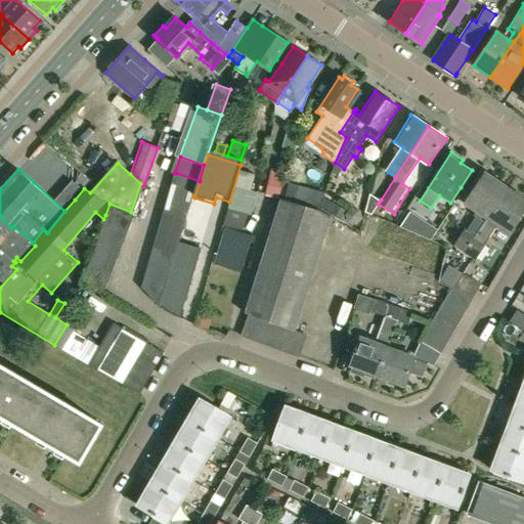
[(237,186),(254,191),(259,175),(242,170),(237,186)]
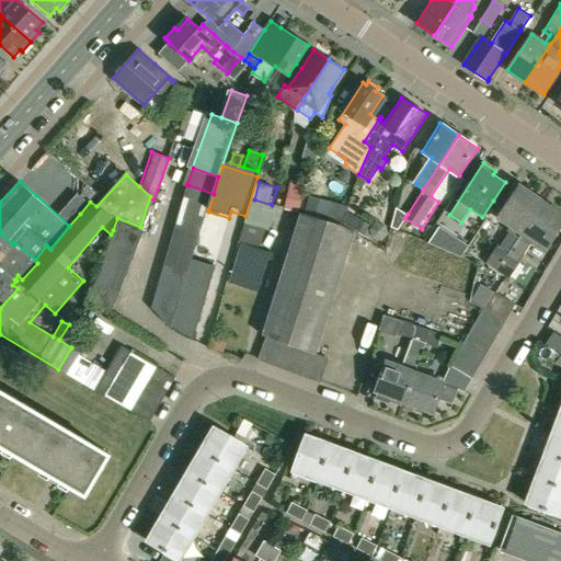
[(292,182),(285,207),(300,210),(307,186),(292,182)]
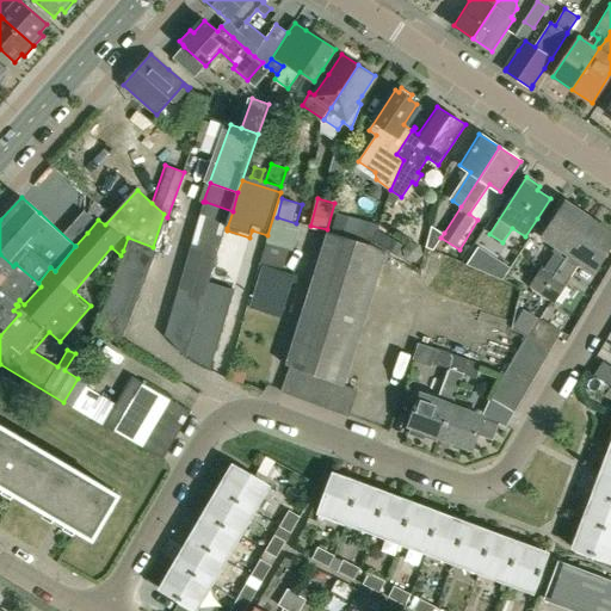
[(205,202),(201,218),(227,228),(233,211),(205,202)]
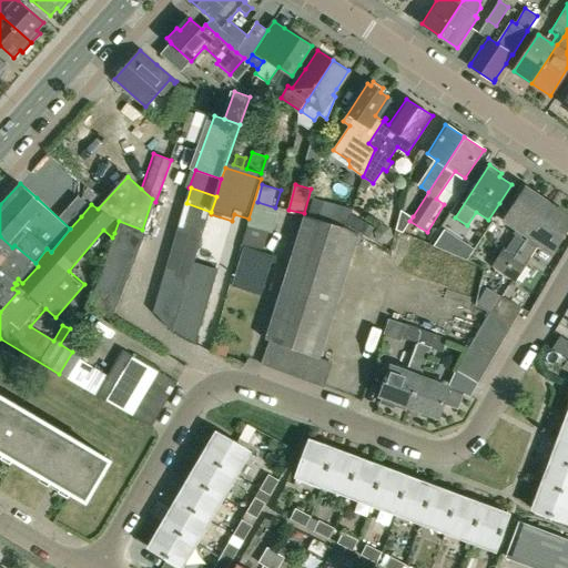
[(504,249),(493,265),(505,273),(549,204),(525,189),(505,219),(519,229),(516,234),(517,234),(506,251),(504,249)]
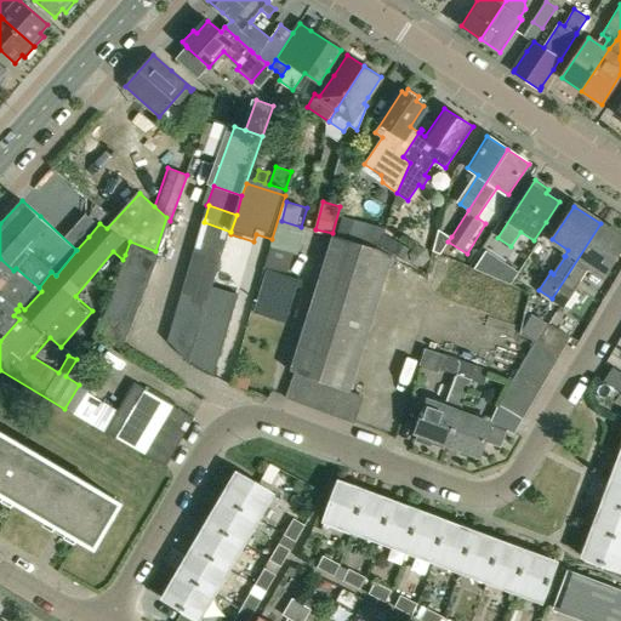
[(388,229),(345,216),(340,235),(380,246),(387,237),(388,229)]
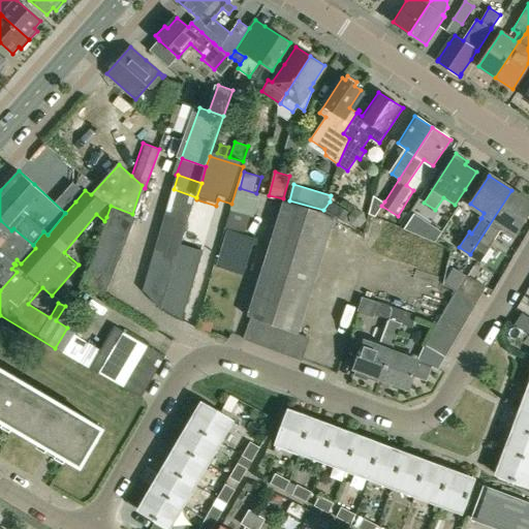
[(76,185),(68,194),(75,201),(85,190),(76,185)]
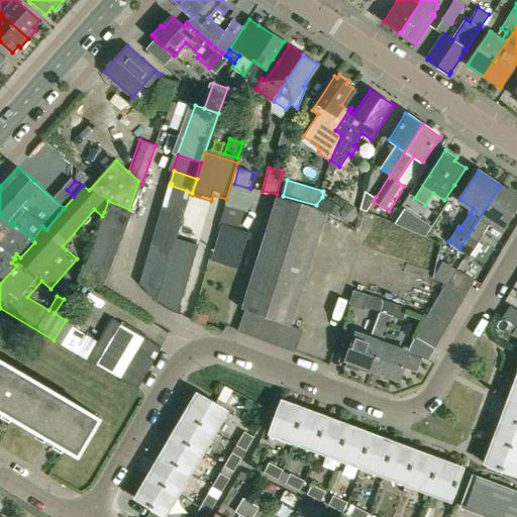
[(250,189),(234,184),(232,183),(225,207),(250,214),(256,190),(250,189)]
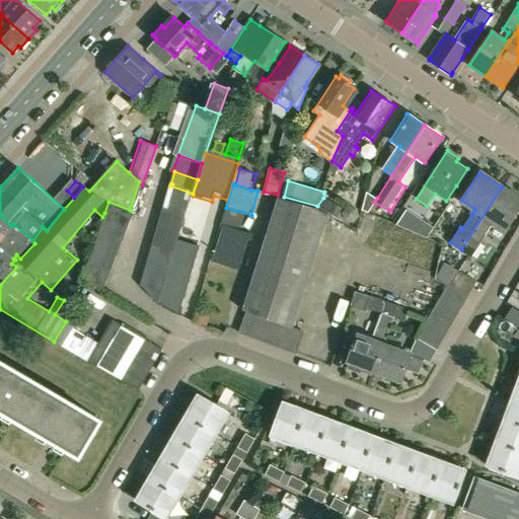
[(170,186),(165,200),(189,208),(193,196),(193,194),(170,186)]
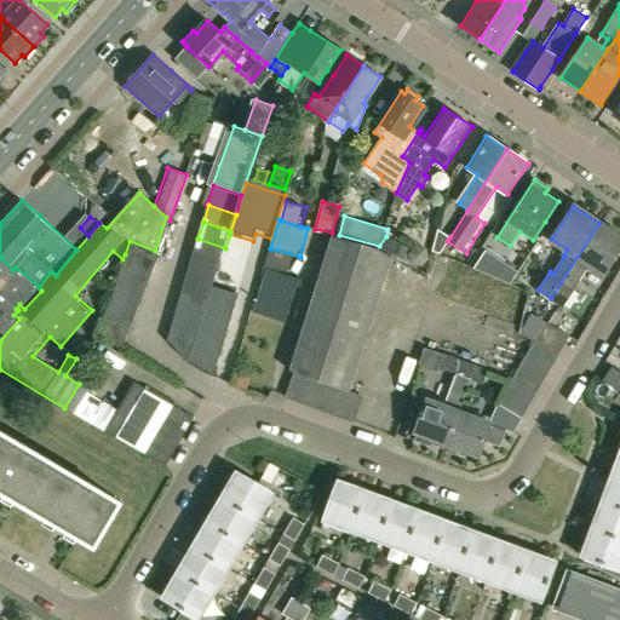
[(619,236),(600,223),(551,298),(563,306),(575,288),(574,288),(586,269),(584,268),(587,263),(604,274),(619,250),(619,236)]
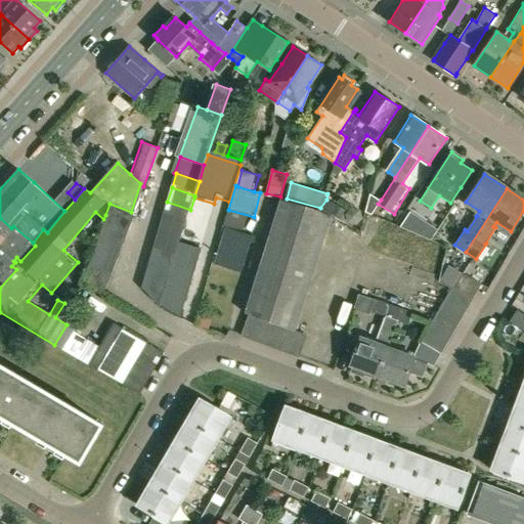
[(372,213),(378,204),(381,200),(370,193),(365,210),(372,213)]
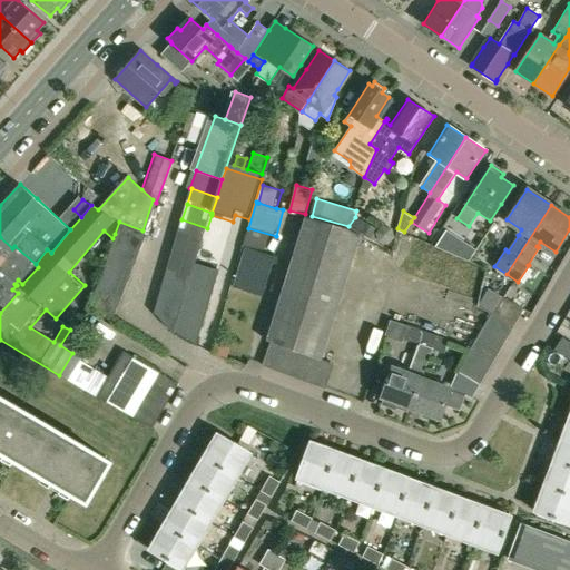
[(360,237),(347,229),(346,229),(305,216),(266,341),(272,342),(284,346),(296,352),(308,356),(321,361),(360,237)]
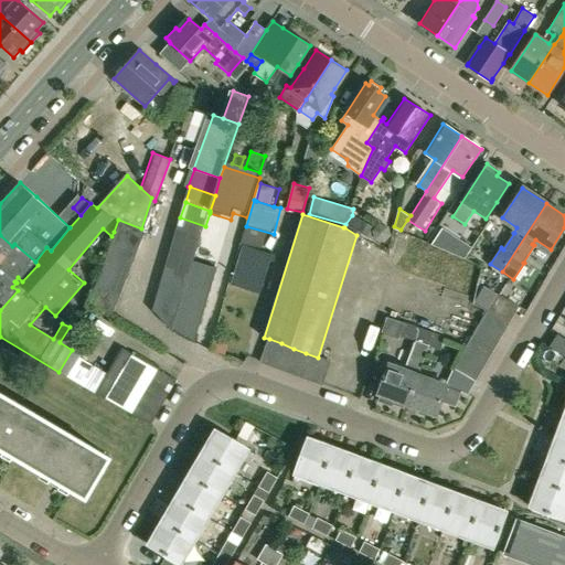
[(344,227),(356,235),(369,243),(375,231),(351,216),(344,227)]
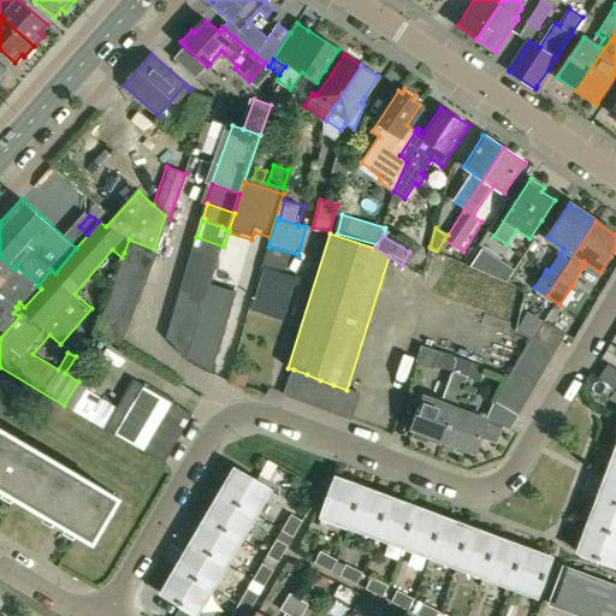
[(196,237),(191,254),(219,264),(224,247),(196,237)]
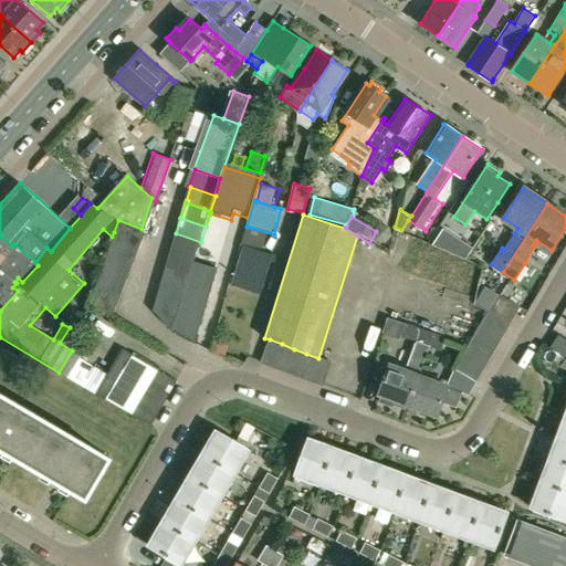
[(118,220),(114,232),(137,240),(142,229),(118,220)]
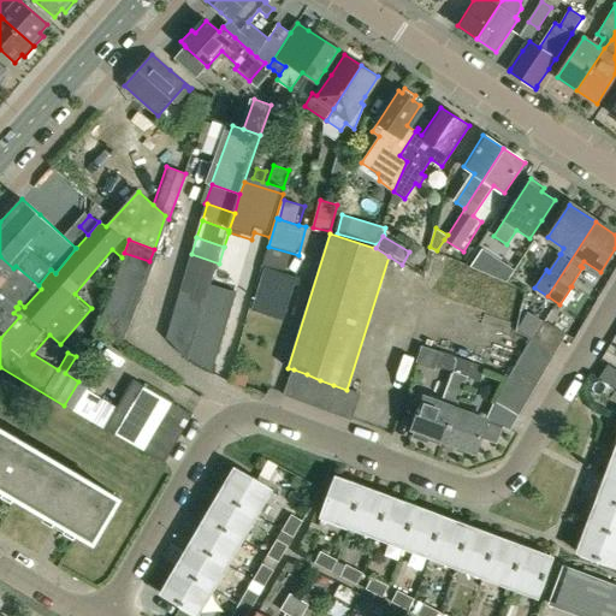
[(483,272),(493,258),(481,249),(471,266),(483,272)]
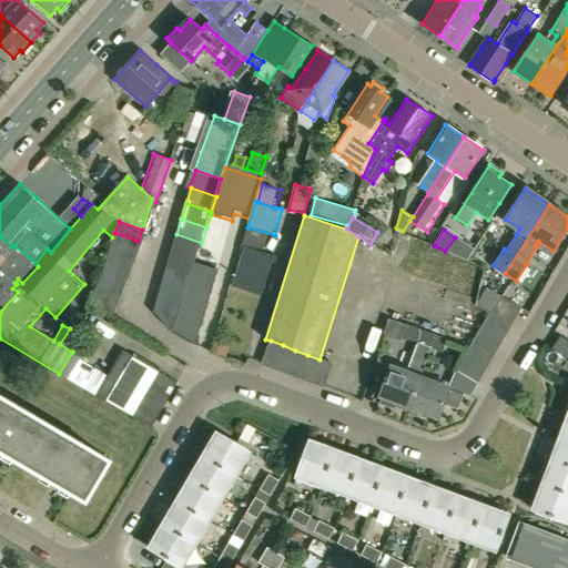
[(114,233),(112,237),(110,244),(133,253),(138,241),(114,233)]
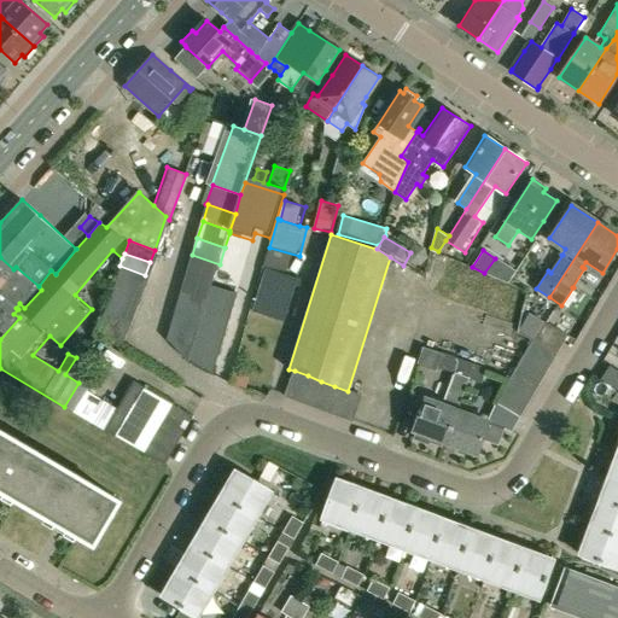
[(192,255),(187,272),(214,281),(220,264),(192,255)]
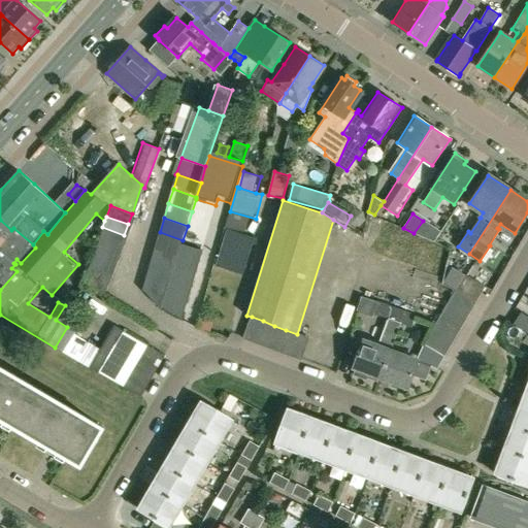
[(35,248),(33,244),(13,228),(11,230),(0,220),(0,290),(17,271),(11,268),(15,264),(13,263),(17,259),(21,263),(35,248)]
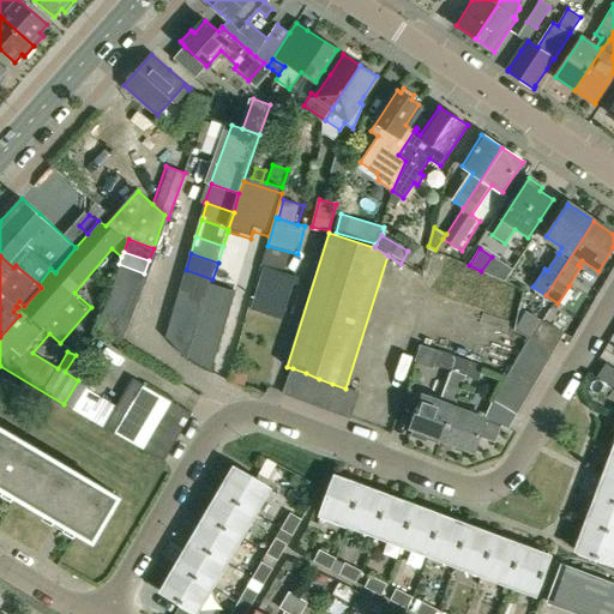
[(119,264),(114,277),(139,287),(144,274),(119,264)]
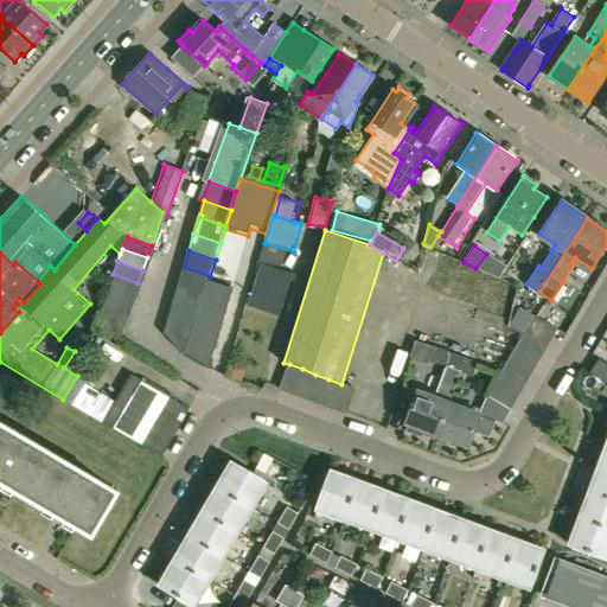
[(278,314),(291,274),(262,266),(250,306),(278,314)]
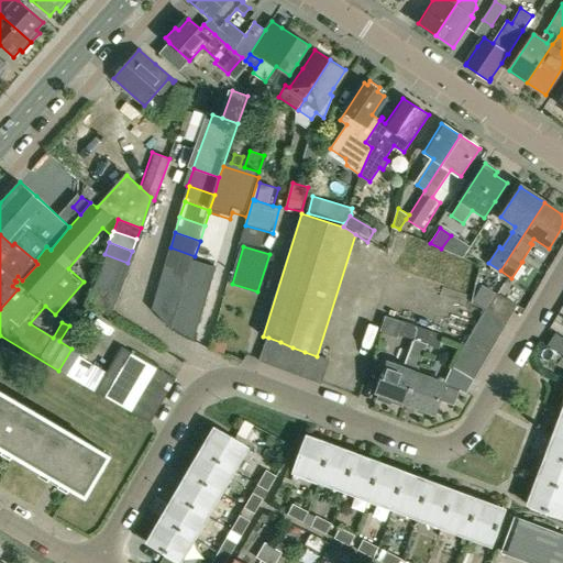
[(170,247),(165,263),(190,272),(194,261),(195,256),(170,247)]
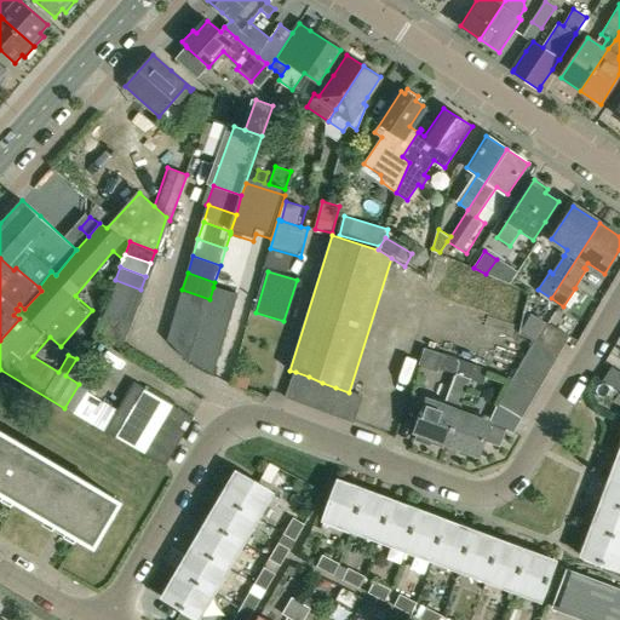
[(115,280),(112,293),(136,303),(141,290),(115,280)]
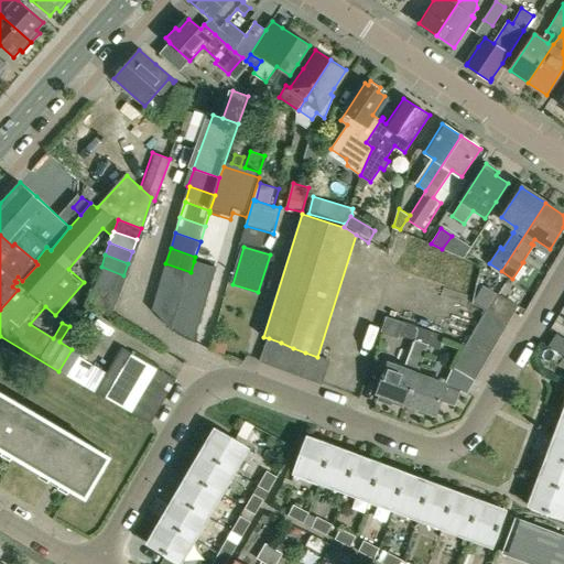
[(191,272),(191,273),(212,280),(215,268),(194,261),(191,272)]
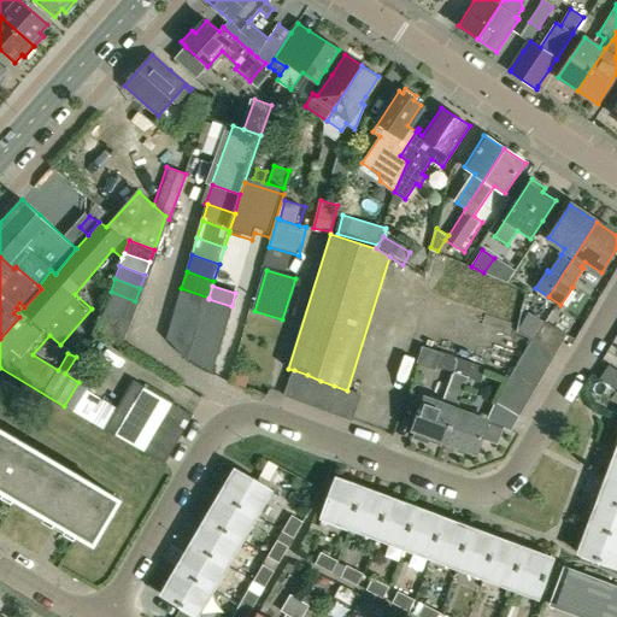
[(181,288),(176,305),(204,315),(205,311),(209,299),(209,298),(181,288)]
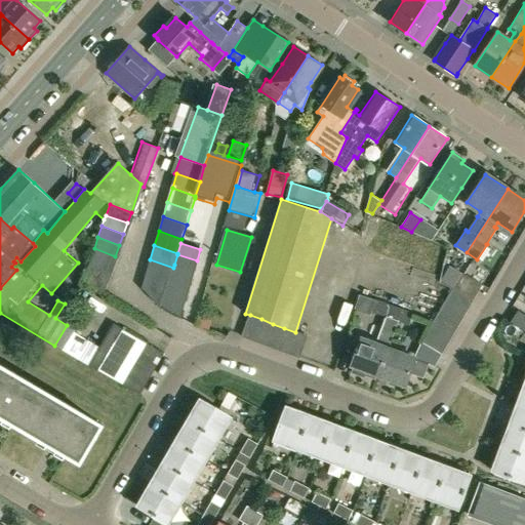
[(94,248),(90,259),(111,267),(115,256),(94,248)]
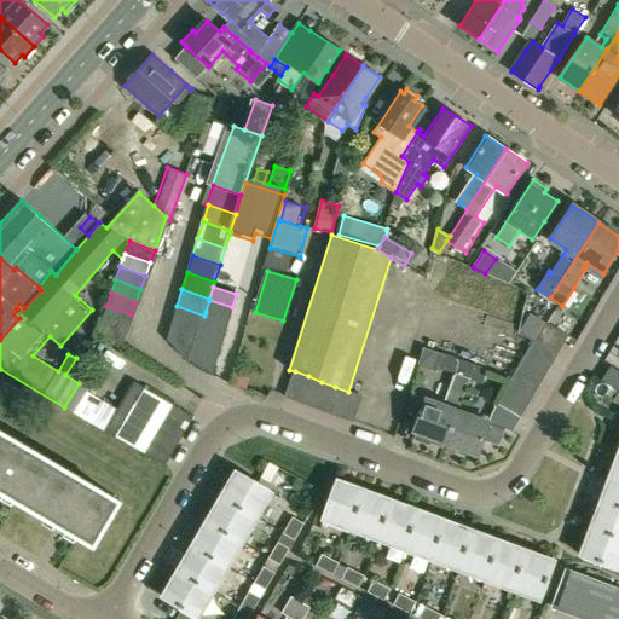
[(229,319),(232,307),(209,300),(206,312),(229,319)]
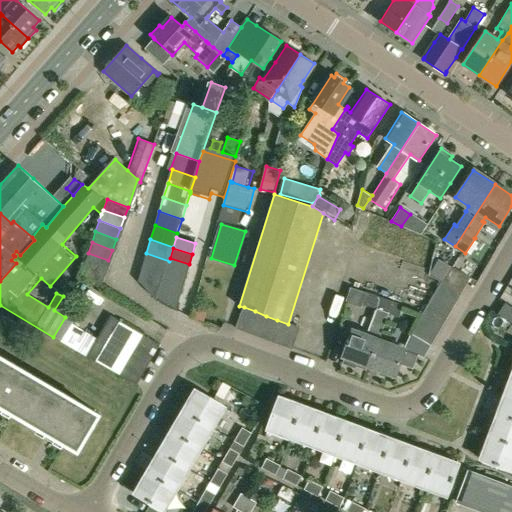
[(88,253),(84,263),(105,271),(108,260),(88,253)]
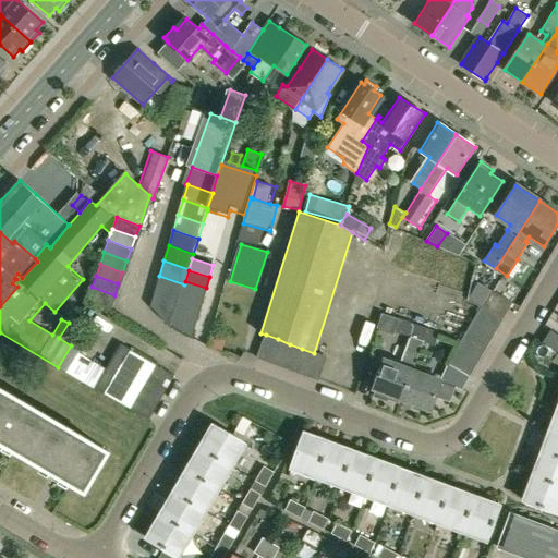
[(159,276),(155,291),(179,300),(182,291),(184,284),(159,276)]
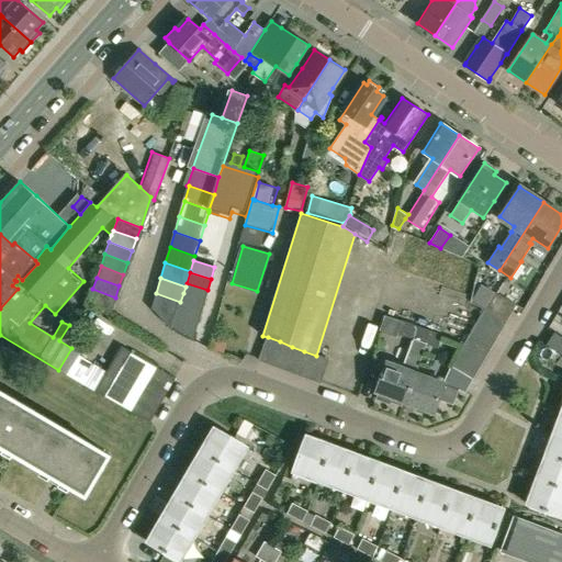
[(208,290),(187,283),(186,287),(183,293),(204,300),(208,290)]
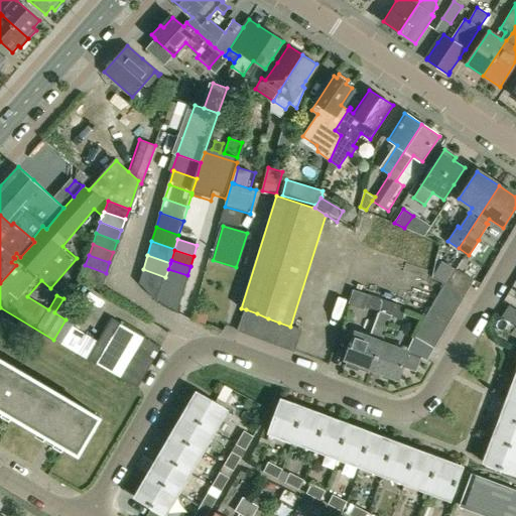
[(85,265),(81,276),(102,284),(106,273),(85,265)]
